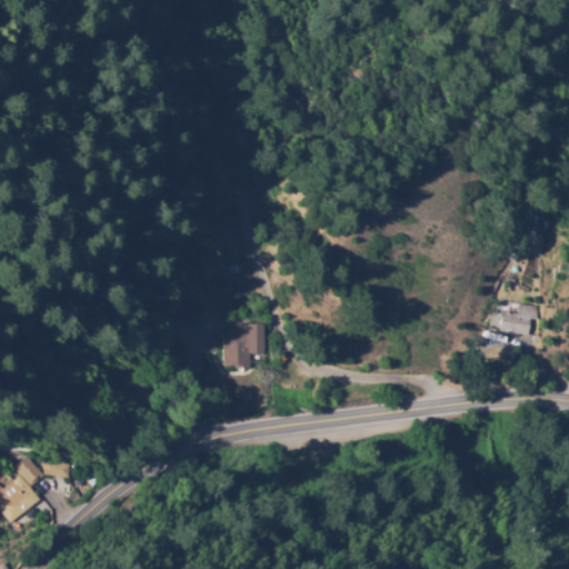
[(206,73),(199,66),(207,59),(213,67),(206,73)]
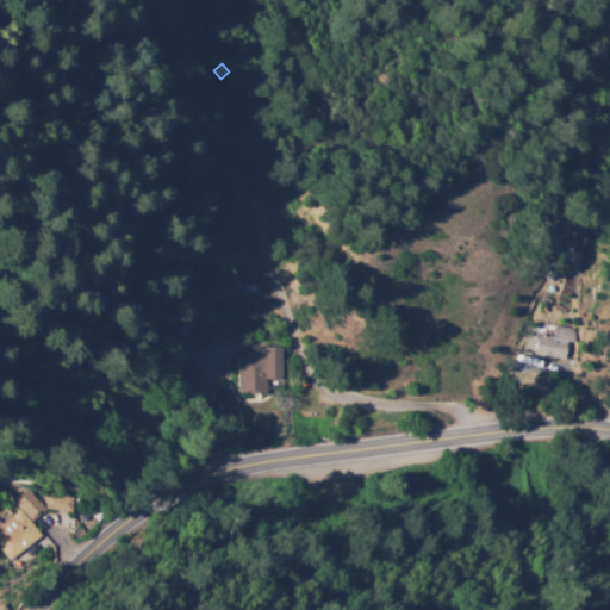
[(565,361),(531,355),(535,334),(539,334),(540,328),(552,330),(553,328),(576,331),(574,343),(567,343),(565,361)]
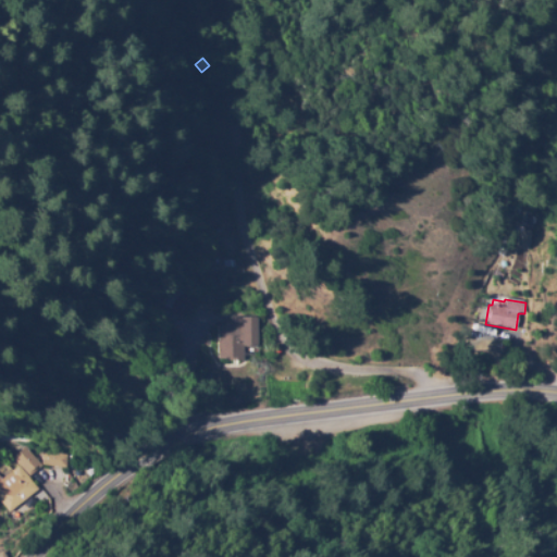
[(242,363),(221,362),(221,346),(218,346),(218,325),(226,326),(226,322),(230,322),(230,318),(256,318),(256,347),(242,346),(242,363)]
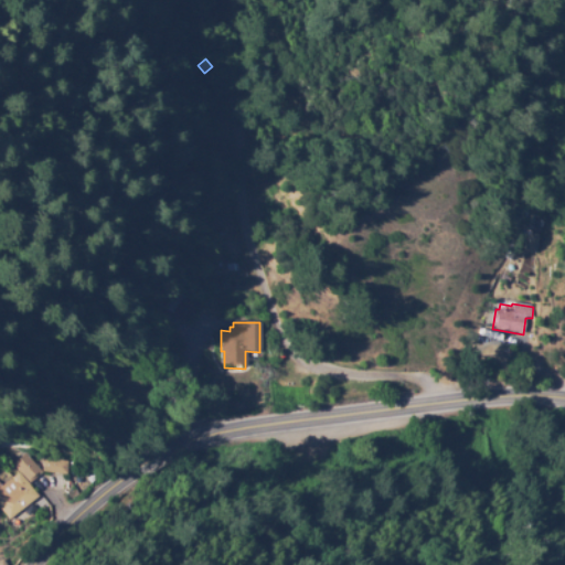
[(7,520),(0,511),(0,484),(1,487),(20,472),(16,468),(31,457),(42,473),(29,483),(38,497),(7,520)]
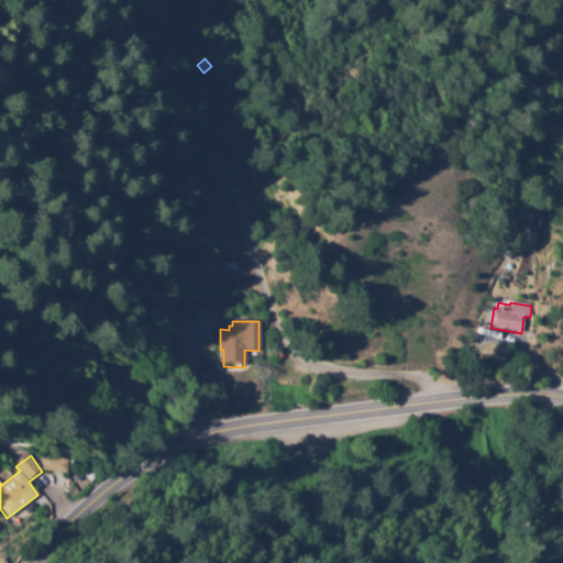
[(67,474),(43,471),(45,456),(69,460),(67,474)]
